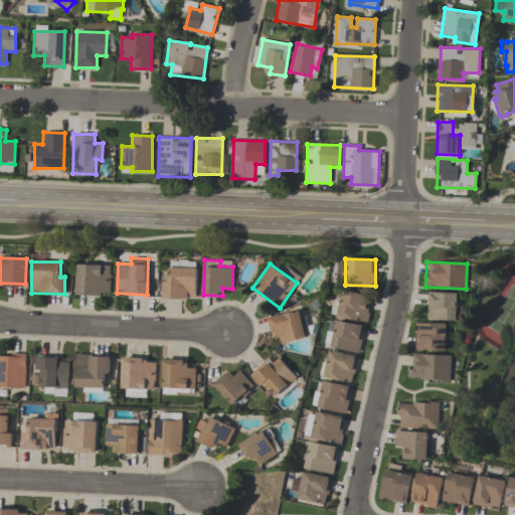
[(110,295),(111,266),(76,265),(76,295),(110,295)]
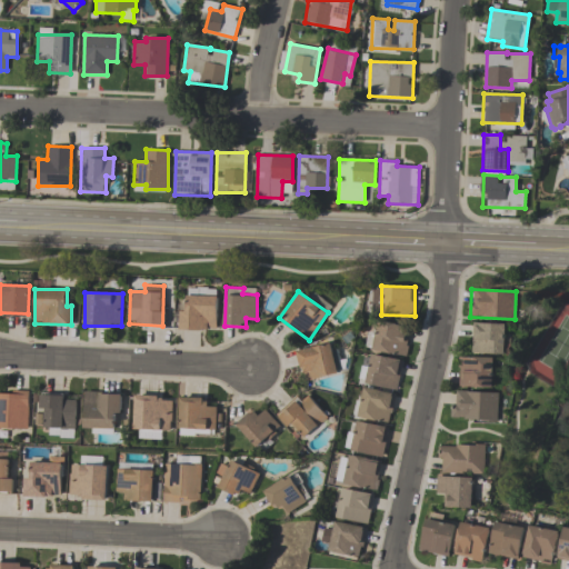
[(217,330),(218,296),(187,296),(186,311),(180,311),(180,329),(217,330)]
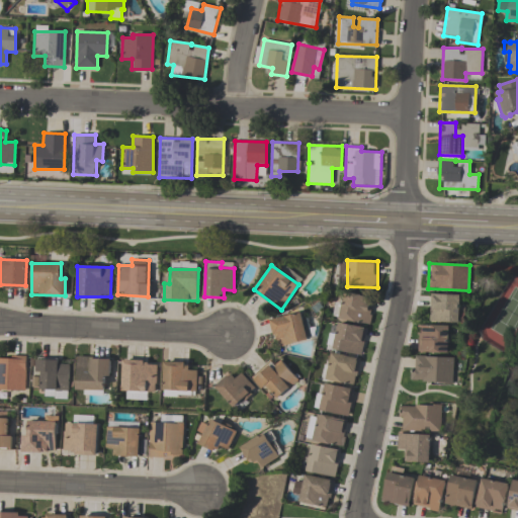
[(367,325),(373,298),(344,291),(338,318),(367,325)]
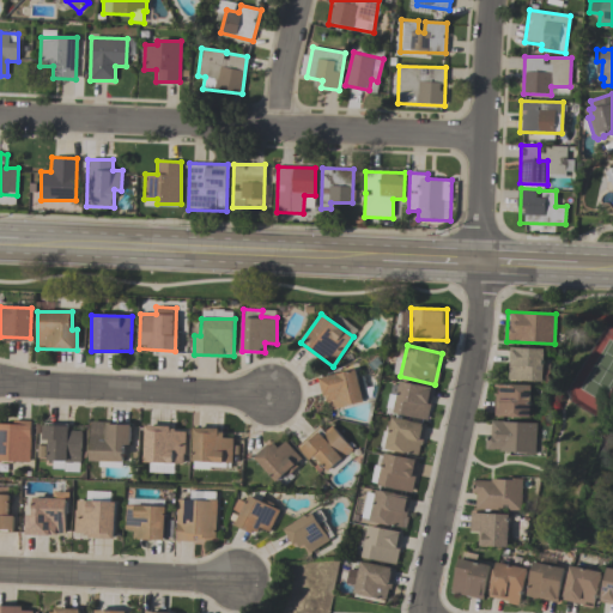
[(545,349),(510,347),(509,381),(544,382),(545,349)]
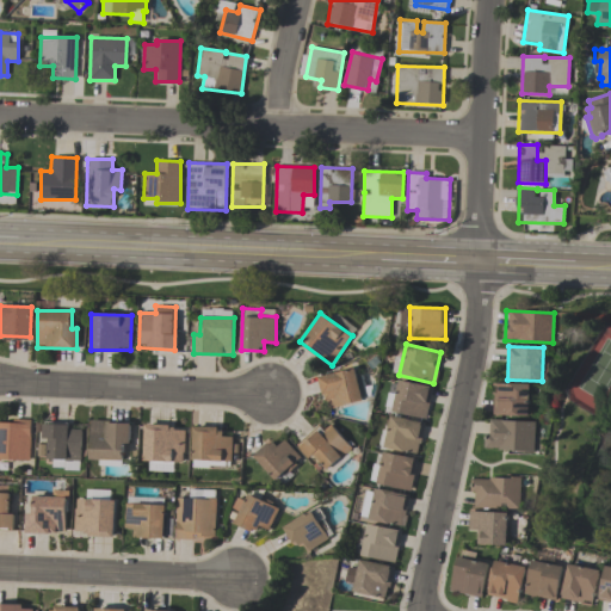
[(327,409),(363,400),(355,368),(319,377),(327,409)]
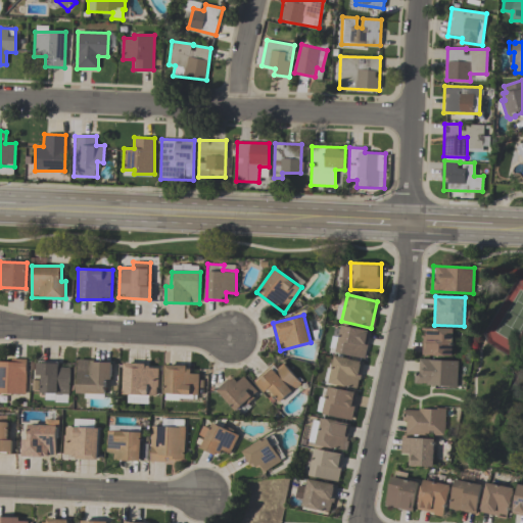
[(335,352),(365,359),(371,331),(341,325),(335,352)]
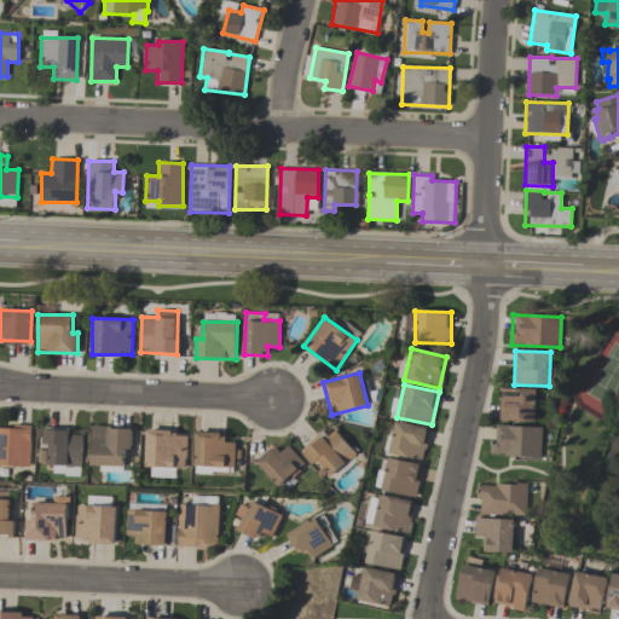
[(537,389),(502,388),(501,421),(536,422),(537,389)]
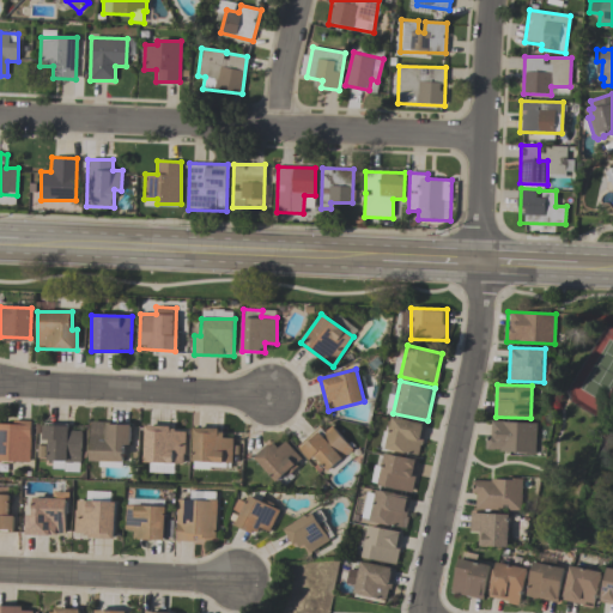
[(425,423),(390,418),(387,450),(420,455),(425,423)]
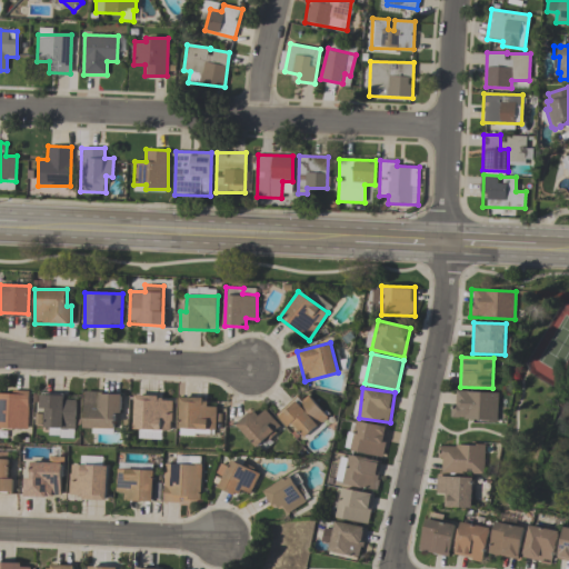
[(0,428),(28,429),(29,392),(0,391),(0,428)]
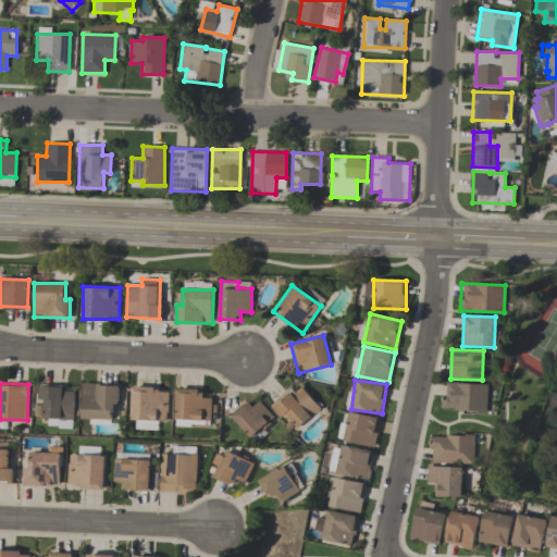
[(443,410),(486,411),(486,384),(444,383),(443,410)]
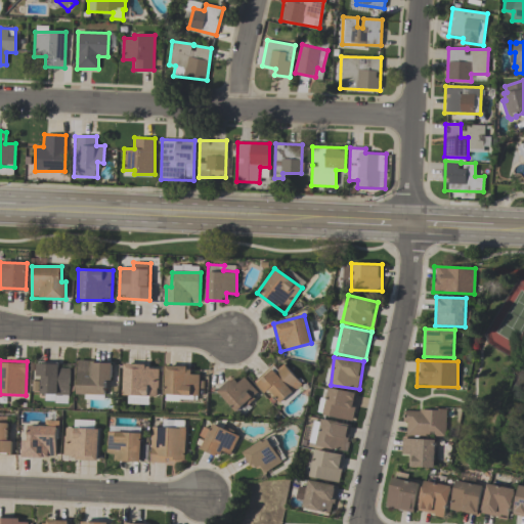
[(77,394),(105,395),(106,381),(112,381),(112,362),(78,361),(77,394)]
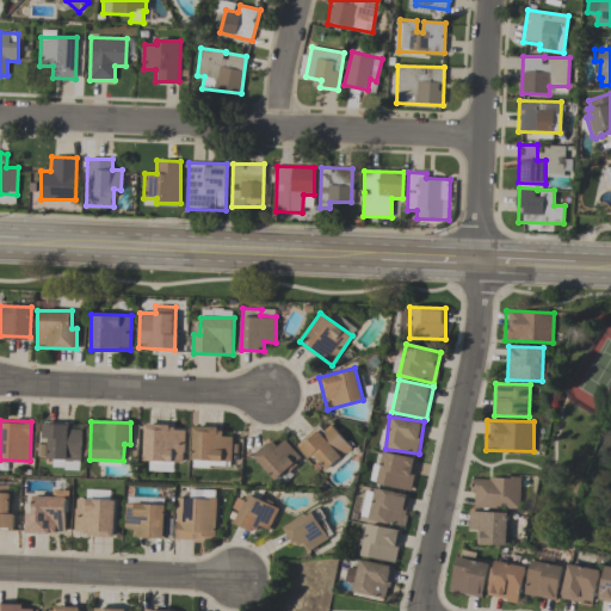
[(325,423),(301,445),(326,471),(351,449),(325,423)]
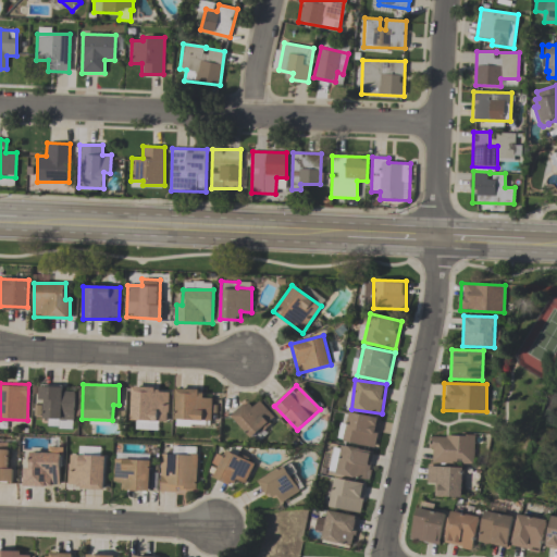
[(74,391),(63,391),(63,387),(39,386),(39,399),(45,399),(45,426),(73,428),(74,391)]
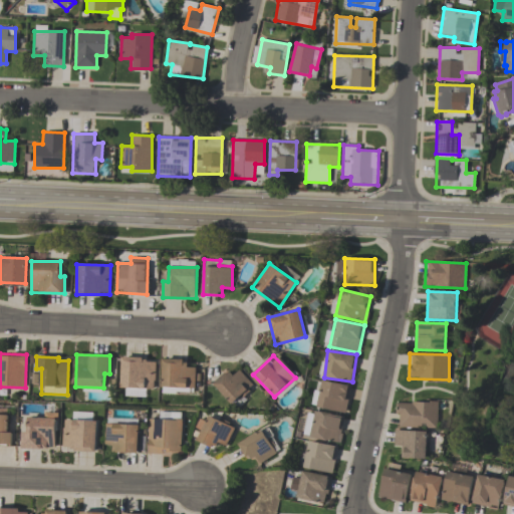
[(121,396),(146,397),(146,389),(155,390),(156,359),(122,358),(121,396)]
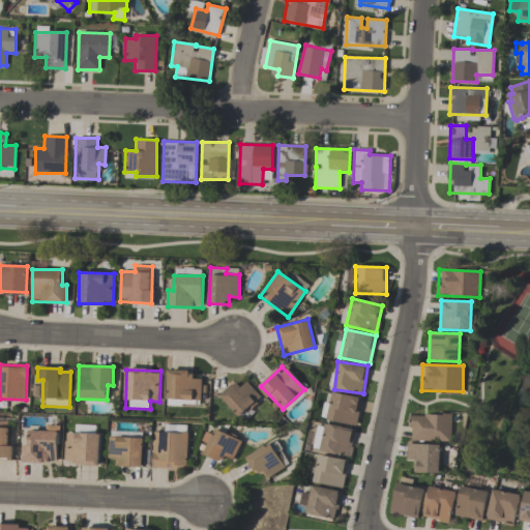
[(219,395),(239,417),(262,398),(247,381),(239,388),(234,383),(219,395)]
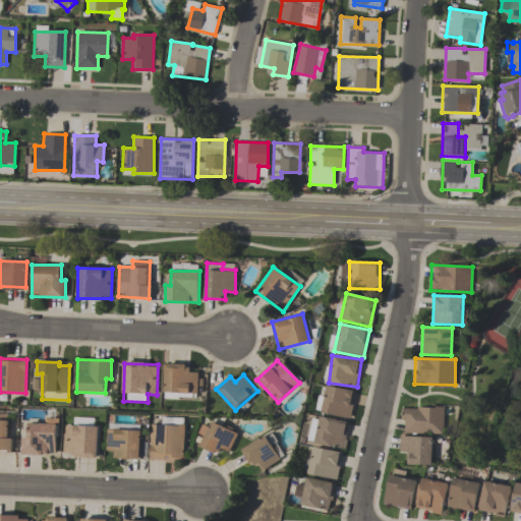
[(356,392),(327,385),(321,412),(349,419),(356,392)]
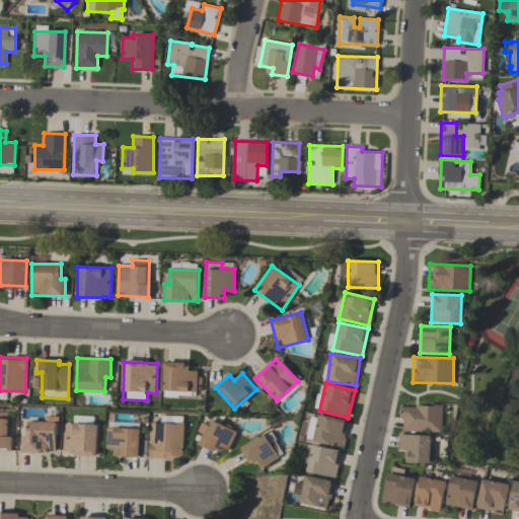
[(401,432),(442,431),(441,405),(400,406),(401,432)]
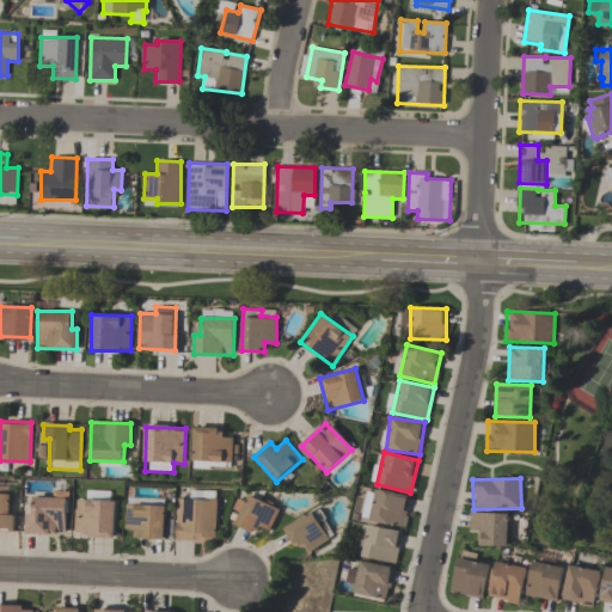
[(10,491),(0,490),(0,530),(13,530),(13,515),(10,515),(10,491)]
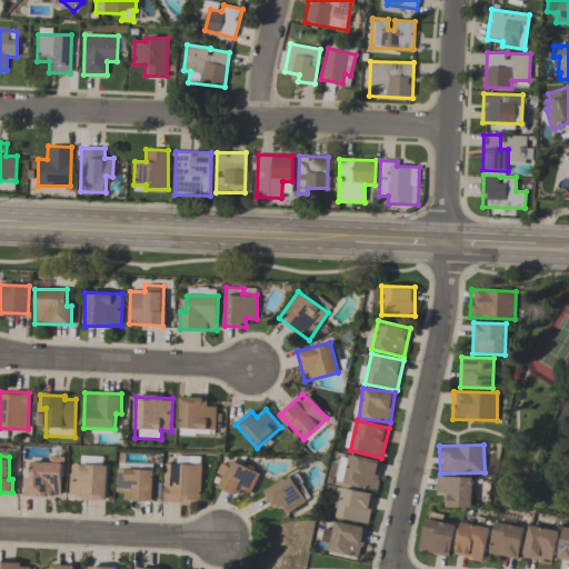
[(23,496),(61,497),(62,457),(49,456),(49,462),(30,461),(29,478),(23,478),(23,496)]
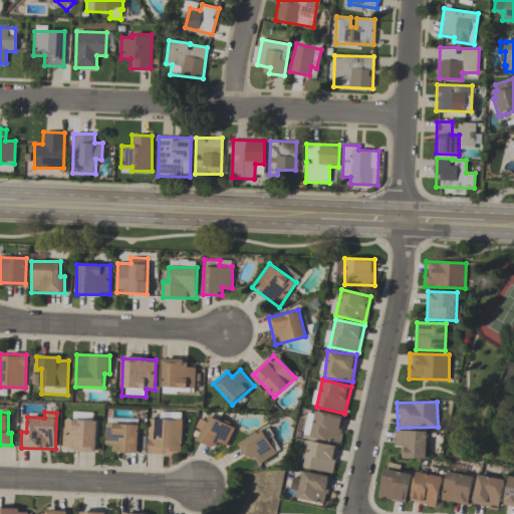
[(62,447),(74,447),(74,451),(94,452),(95,413),(73,412),(72,420),(62,419),(62,447)]
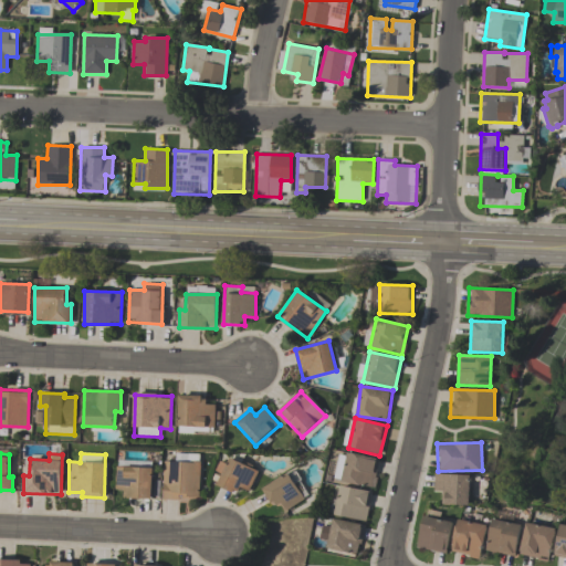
[(379,459),(346,453),(342,482),(375,488),(379,459)]
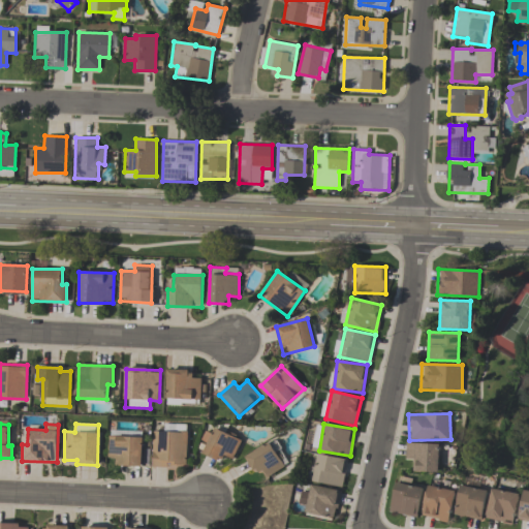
[(222,455),(232,459),(241,440),(214,428),(203,454),(219,461),(222,455)]
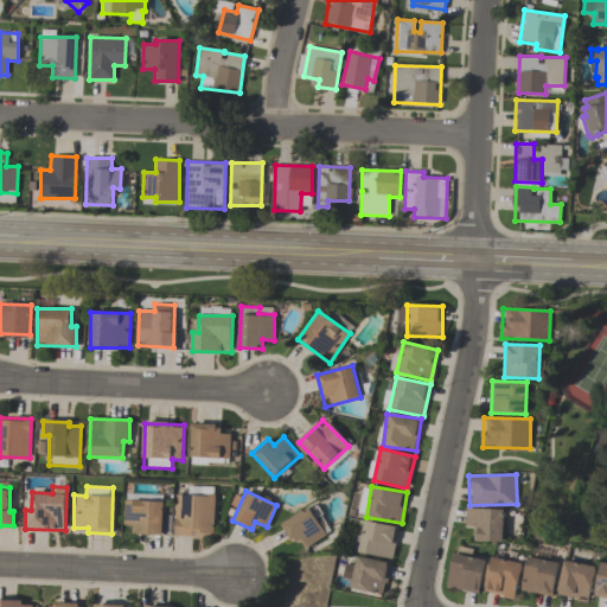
[(213,536),(215,496),(176,494),(174,535),(213,536)]
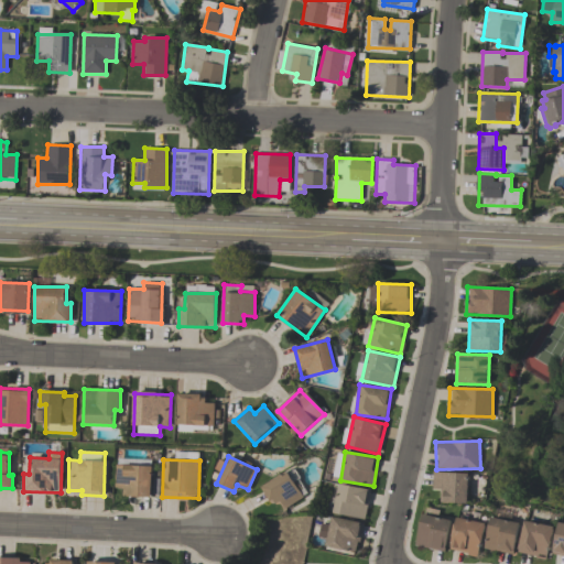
[(151,497),(152,466),(116,465),(116,488),(123,488),(123,496),(151,497)]
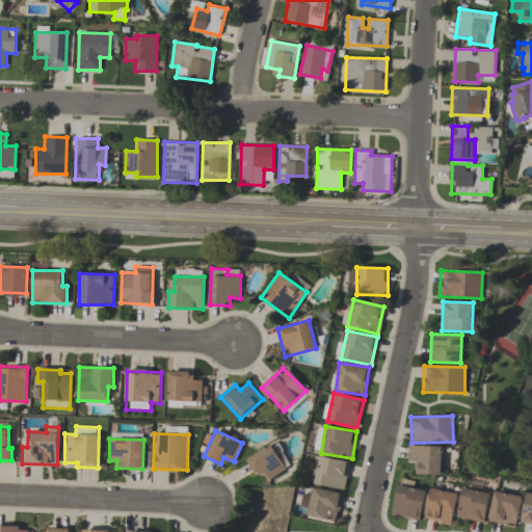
[(268,479),(286,471),(274,445),(246,456),(256,477),(265,473),(268,479)]
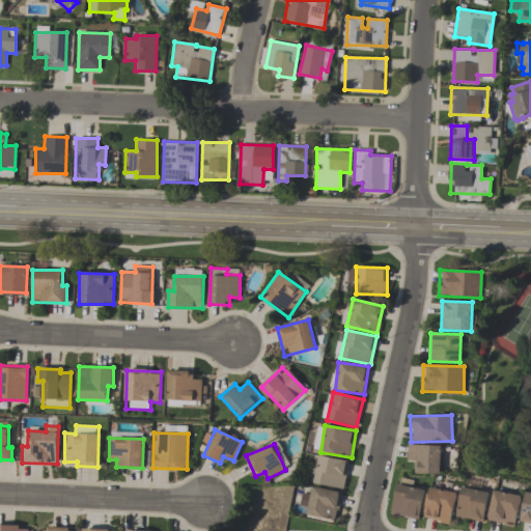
[(419,473),(440,474),(441,445),(408,444),(407,462),(419,462),(419,473)]
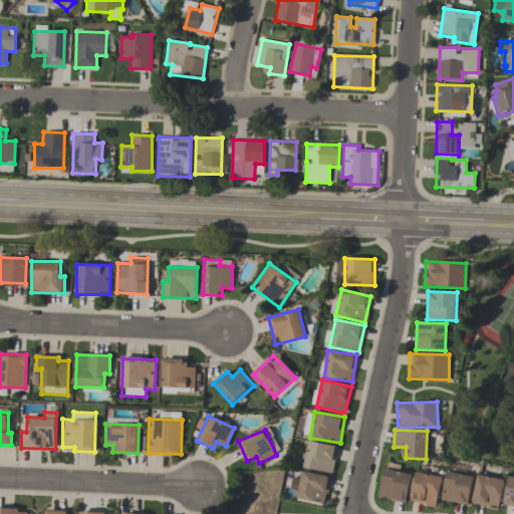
[(338,447),(309,441),(303,468),(332,474),(338,447)]
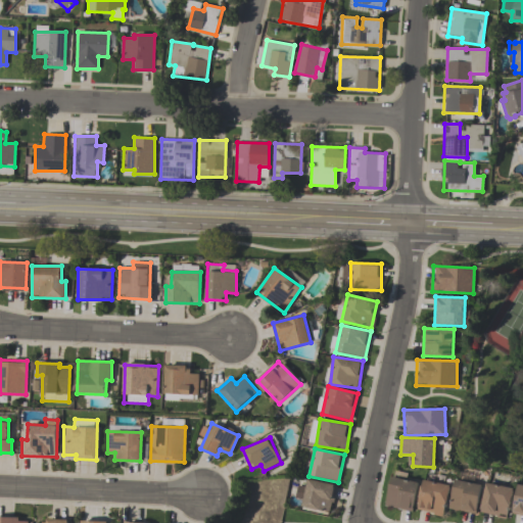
[(385,506),(413,512),(418,482),(391,477),(385,506)]
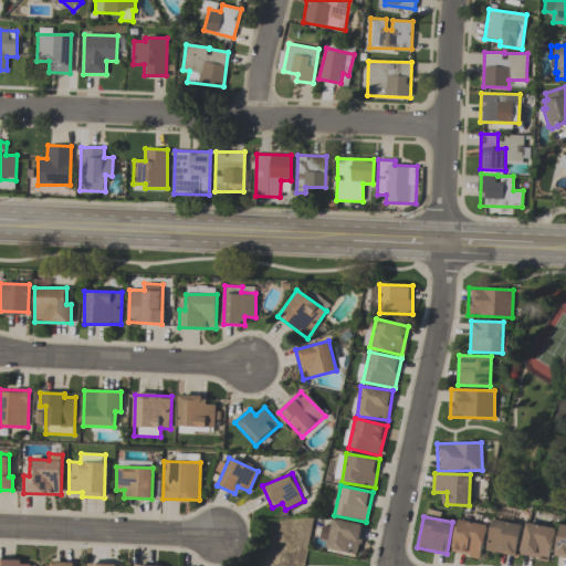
[(365,525),(334,519),(332,526),(323,525),(320,540),(328,542),(327,547),(358,555),(365,525)]
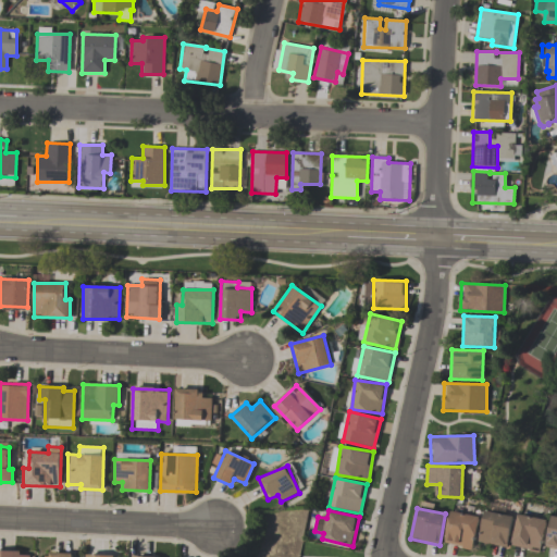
[(478,542),(507,548),(514,517),(484,510),(478,542)]
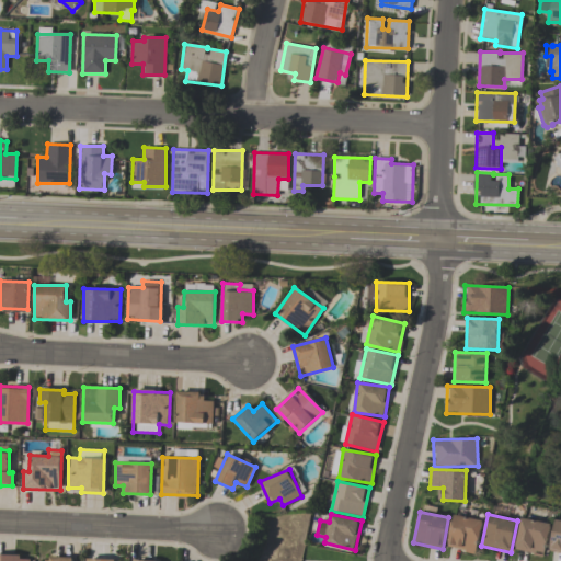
[(447,548),(476,552),(481,521),(453,515),(447,548)]
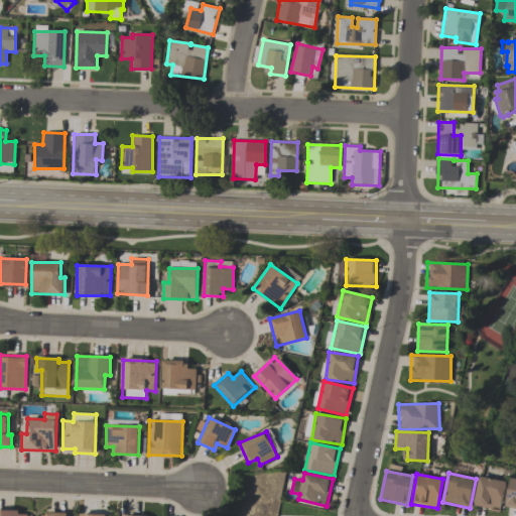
[(505,481),(479,477),(474,506),(501,511),(505,481)]
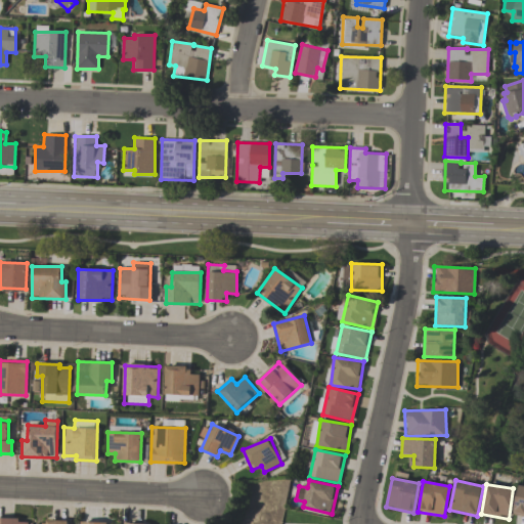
[(523,486),(519,485),(513,514),(523,516),(523,486)]
